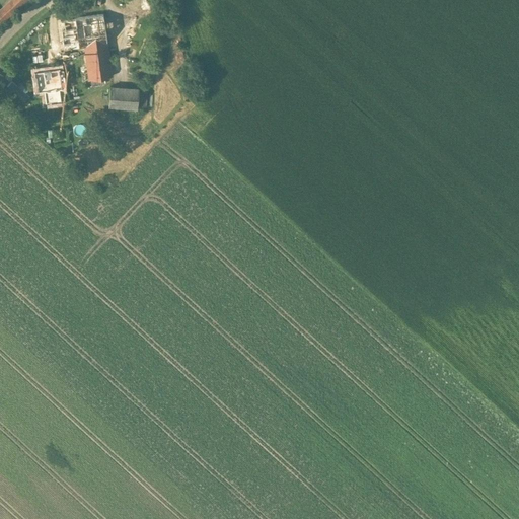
[(10,0),(0,9),(0,15),(4,20),(20,6),(14,0),(10,0)]
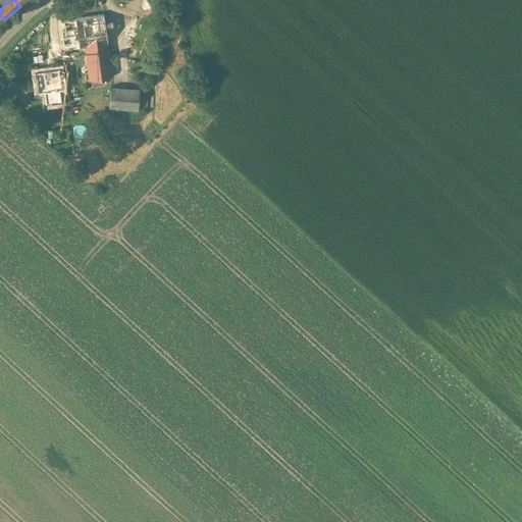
[(104,14),(60,20),(64,50),(84,47),(107,44),(104,14)]
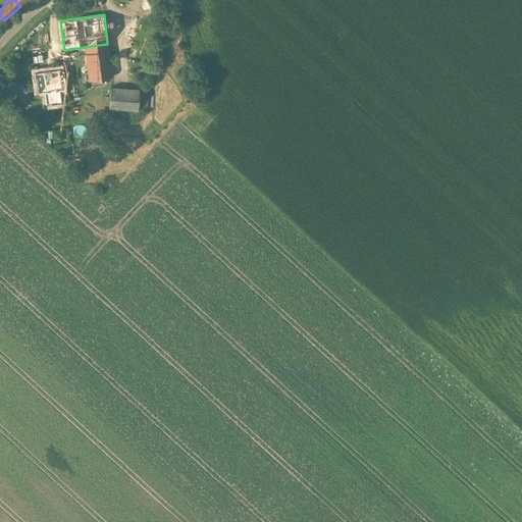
[(107,44),(84,47),(84,51),(77,52),(82,82),(104,79),(112,76),(107,44)]
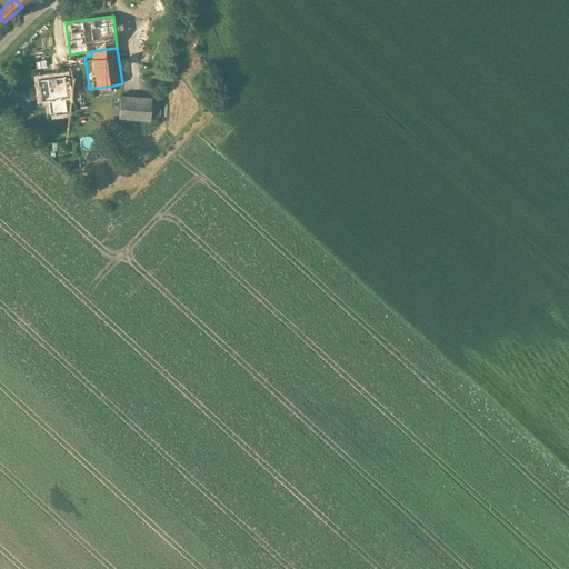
[(65,76),(47,78),(47,79),(39,80),(39,79),(38,79),(41,101),(52,99),(55,112),(67,110),(65,98),(68,98),(65,76)]
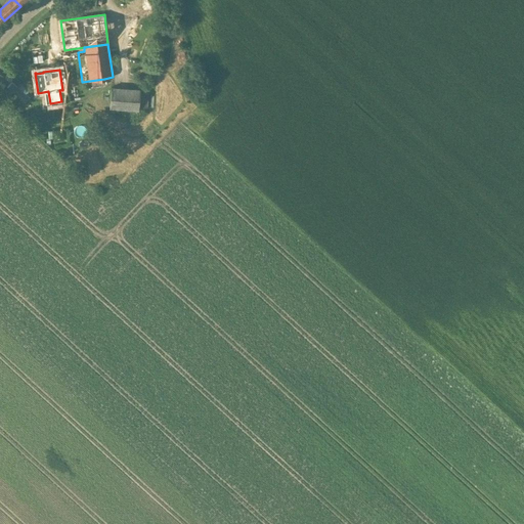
[(104,79),(82,82),(83,87),(104,84),(104,79)]
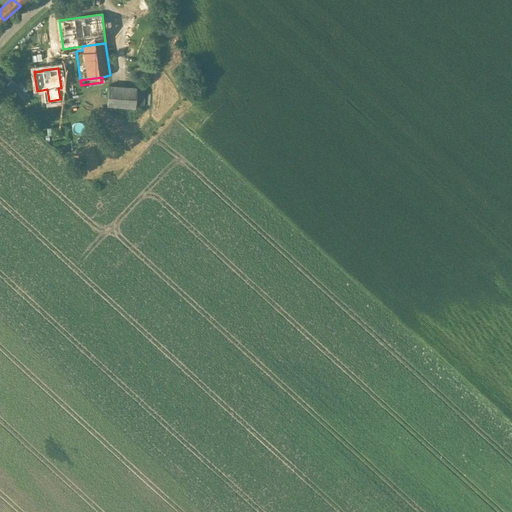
[(136,88),(108,86),(107,104),(135,107),(136,88)]
